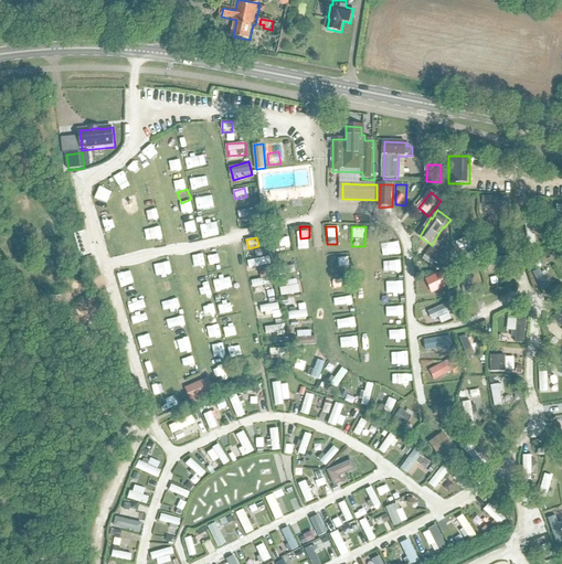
[(401,244),(383,245),(383,258),(402,257),(401,244)]
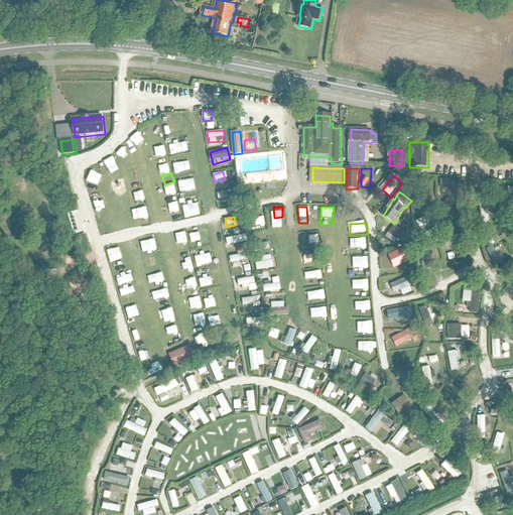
[(226,238),(228,247),(240,245),(238,235),(226,238)]
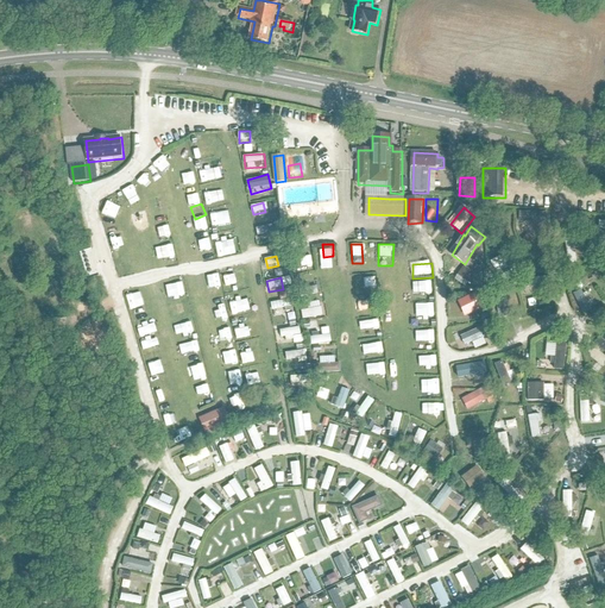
[(459,302),(465,319),(480,313),(473,296),(459,302)]
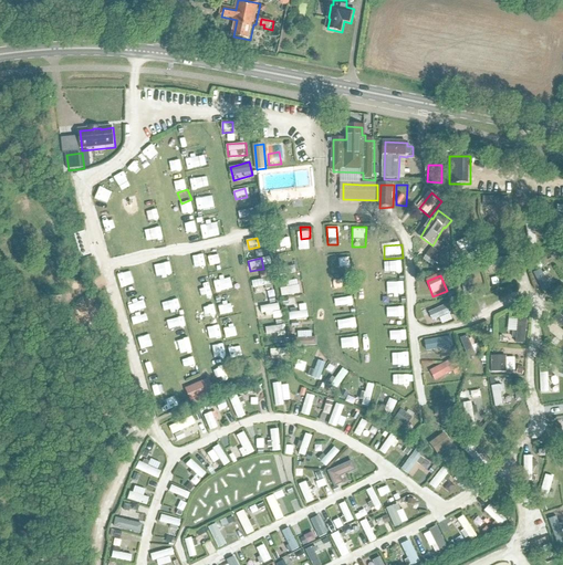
[(273,288),(273,279),(259,279),(259,288),(273,288)]
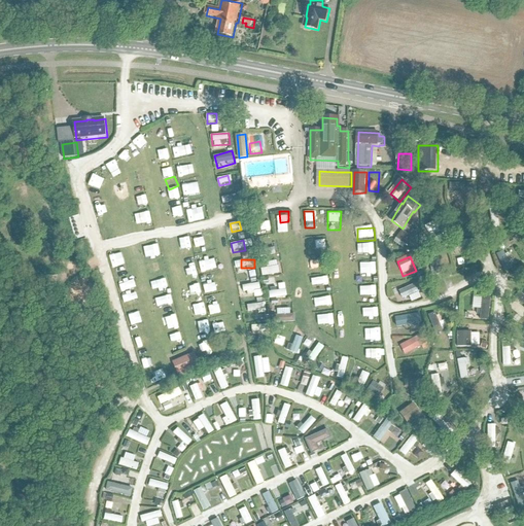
[(278,265),(262,268),(263,277),(279,274),(278,265)]
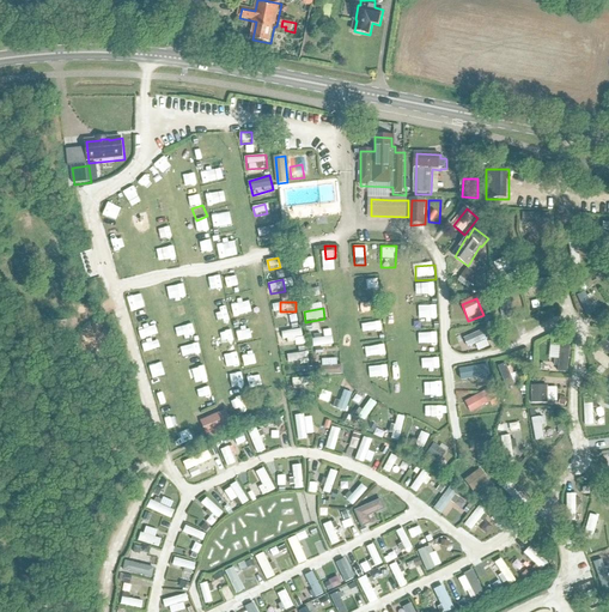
[(298,314),(291,315),(293,328),(300,326),(298,314)]
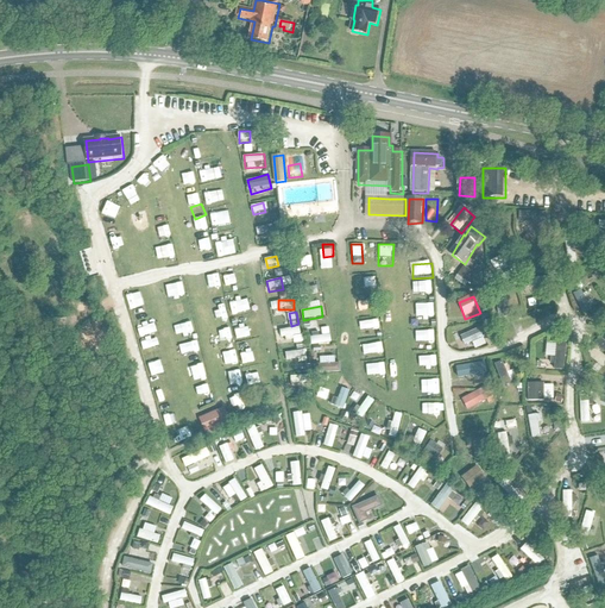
[(300,325),(279,330),(282,342),(302,337),(300,325)]
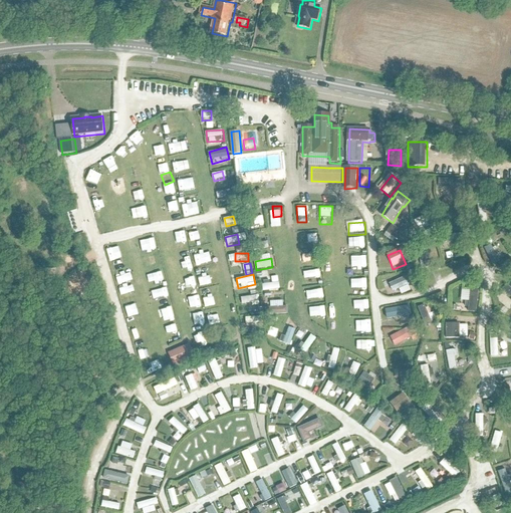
[(410,276),(391,285),(395,293),(414,284),(410,276)]
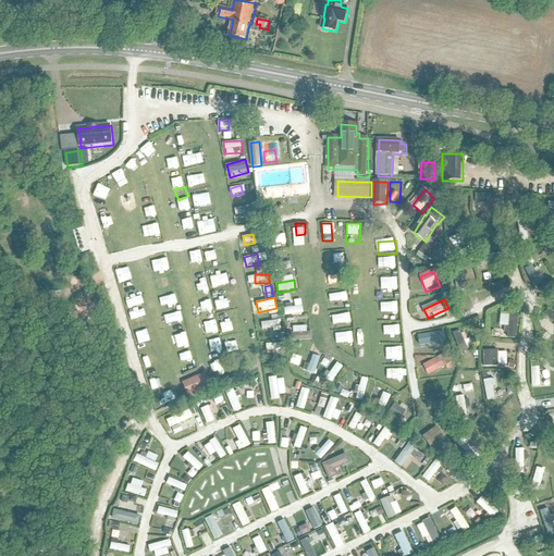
[(285,306),(285,321),(291,321),(291,314),(304,314),(304,306),(285,306)]
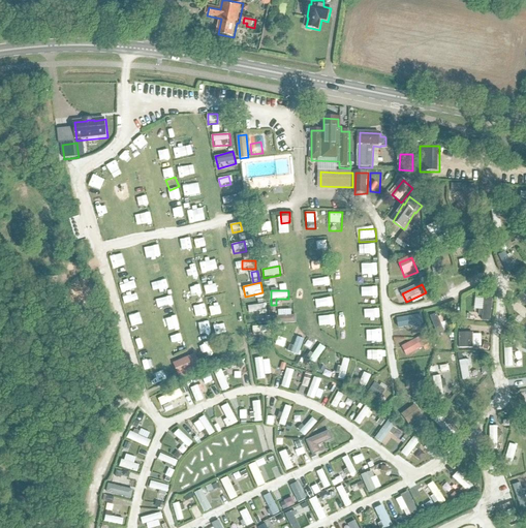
[(318,296),(318,308),(333,307),(333,294),(318,296)]
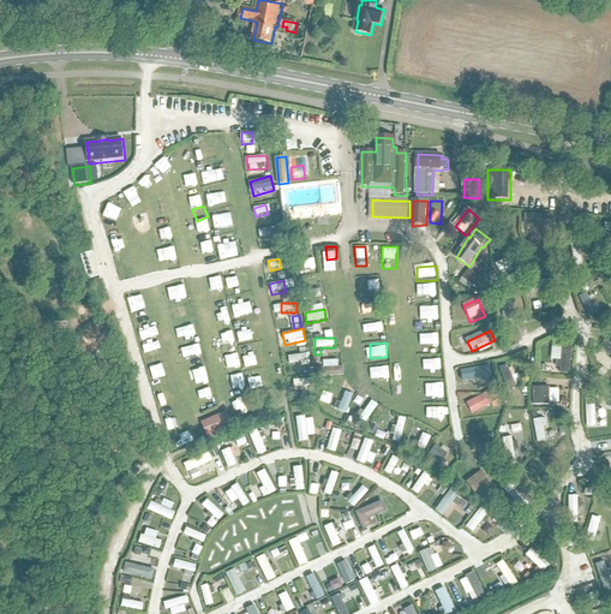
[(184,352),(187,362),(202,357),(197,346),(184,352)]
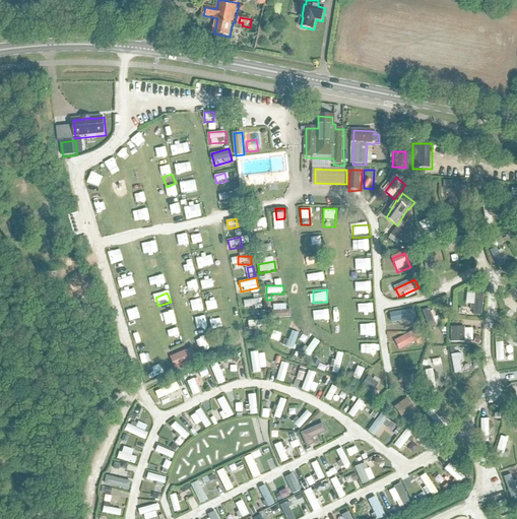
[(474,293),(474,315),(485,316),(485,293),(474,293)]
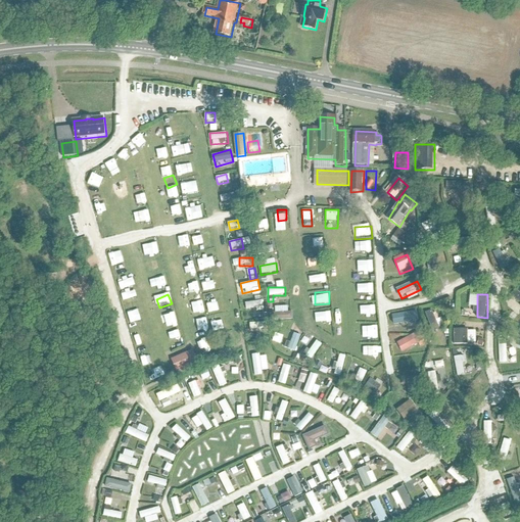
[(245,300),(246,310),(257,310),(257,300),(245,300)]
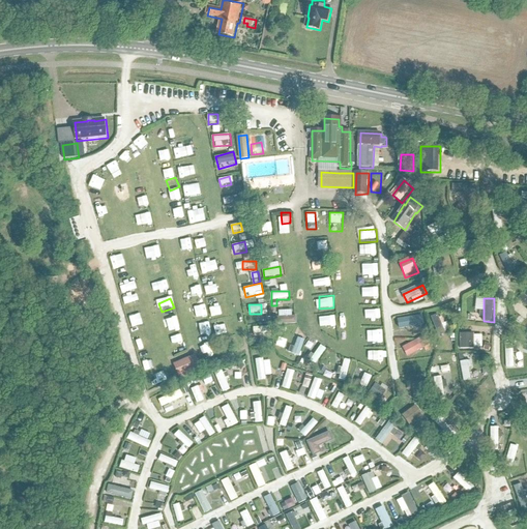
[(199,321),(198,332),(209,332),(209,321),(199,321)]
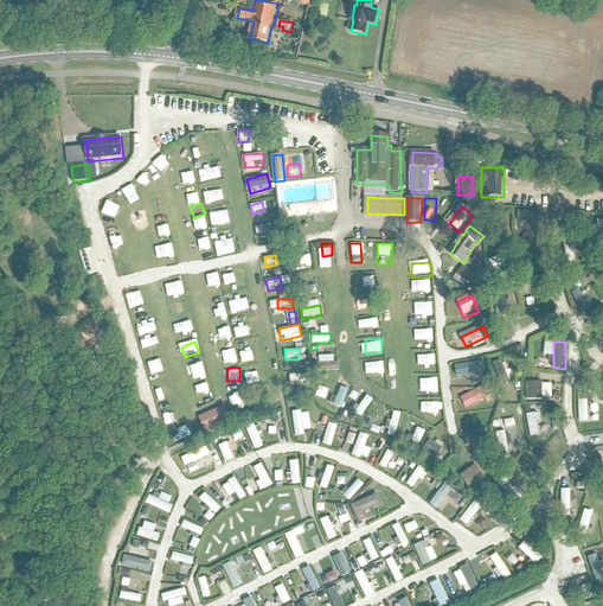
[(544,383),(528,383),(528,401),(544,401),(544,383)]
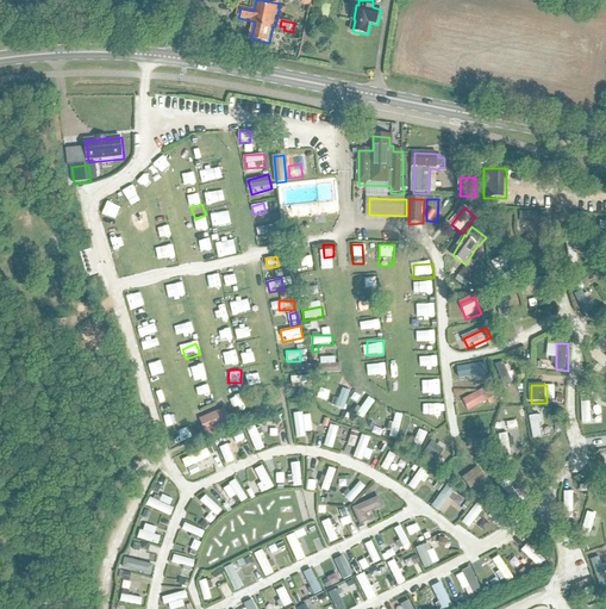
[(342,386),(338,397),(333,396),(330,405),(345,411),(353,391),(342,386)]
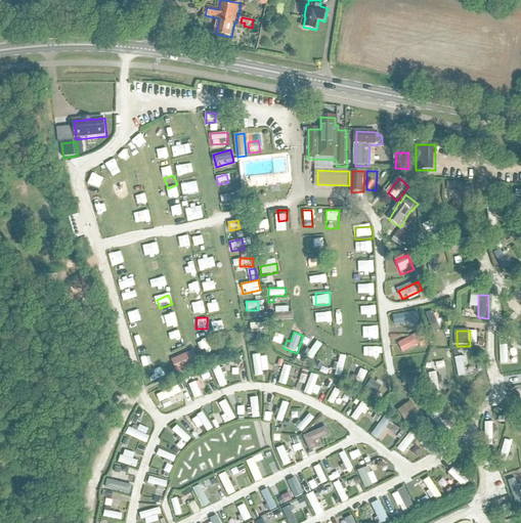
[(308,353),(314,357),(323,344),(317,340),(308,353)]
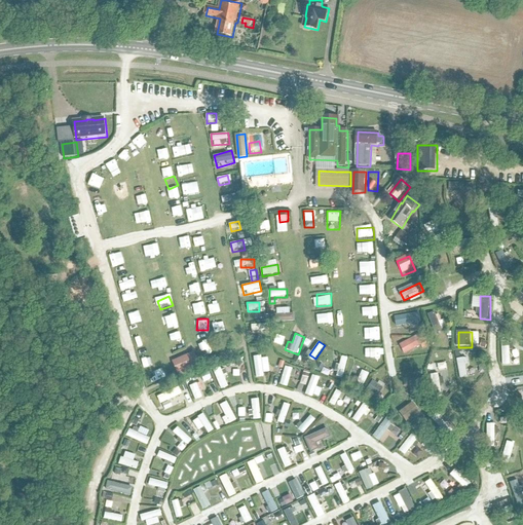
[(502,364),(511,364),(511,347),(502,346),(502,364)]
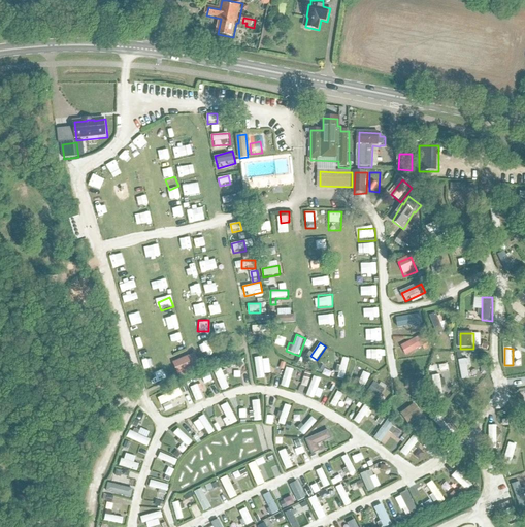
[(196,354),(174,363),(179,375),(201,366),(196,354)]
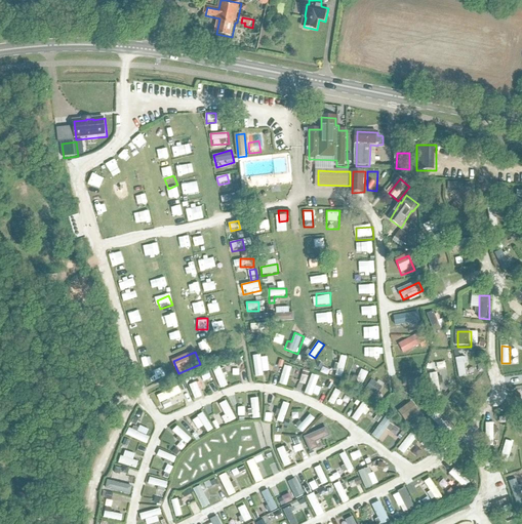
[(264,376),(264,354),(254,354),(254,376),(264,376)]
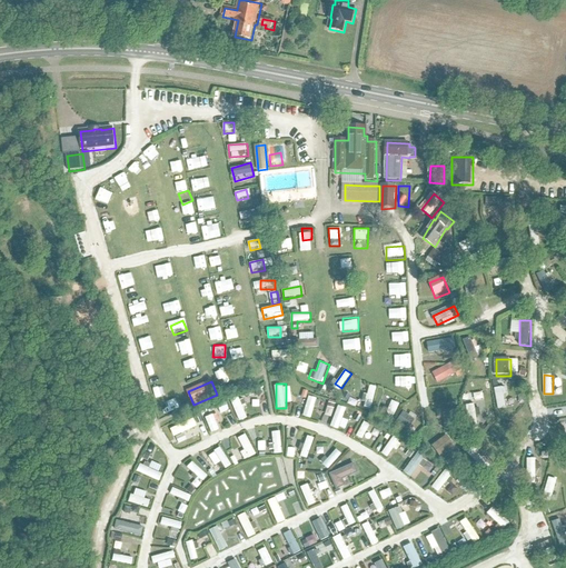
[(230,398),(238,420),(247,418),(238,395),(230,398)]
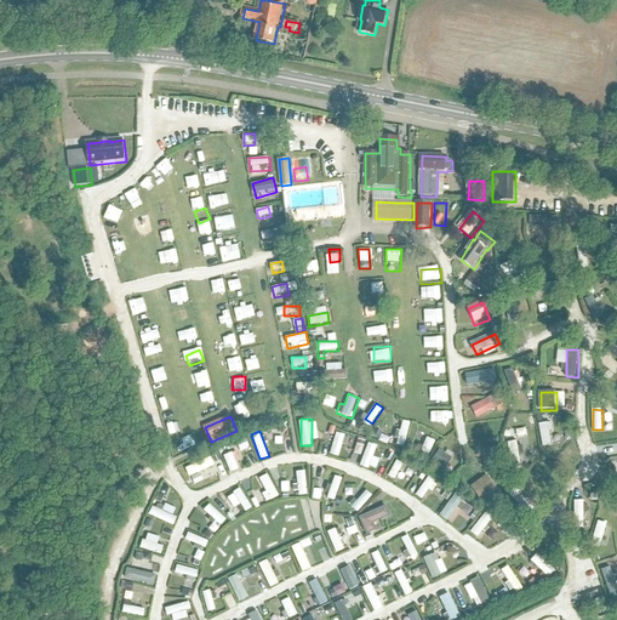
[(335,431),(329,454),(340,456),(346,433),(335,431)]
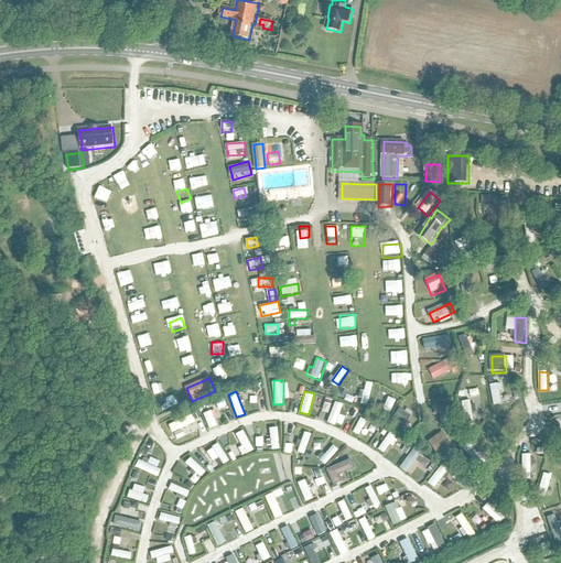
[(385,405),(394,409),(397,399),(388,396),(385,405)]
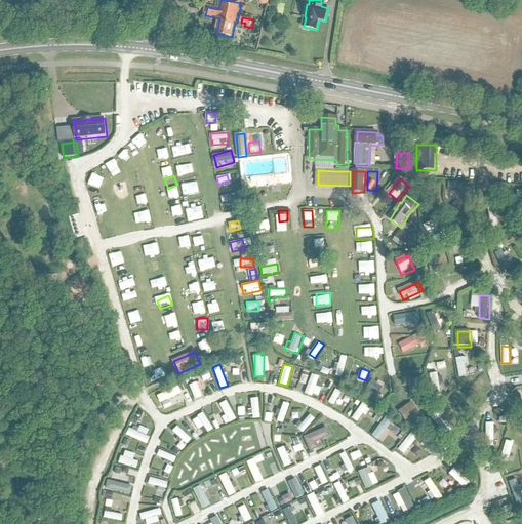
[(207,370),(198,375),(204,387),(212,381),(207,370)]
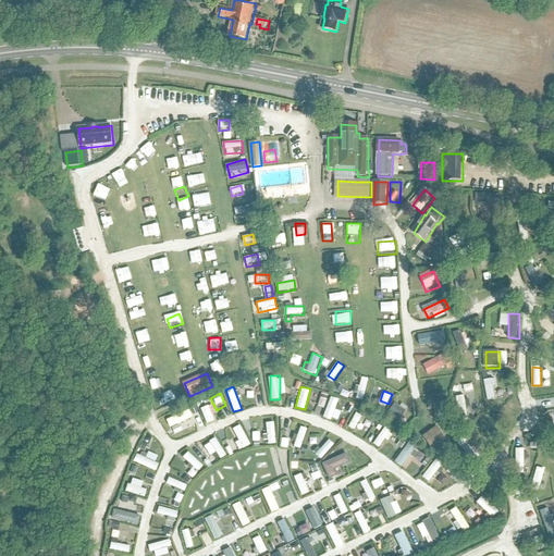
[(335,399),(327,398),(323,415),(332,417),(335,399)]
